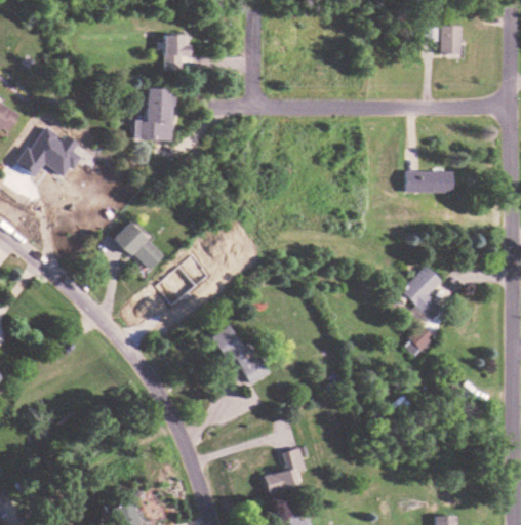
[(438,42),(438,27),(424,27),(424,42),(438,42)]
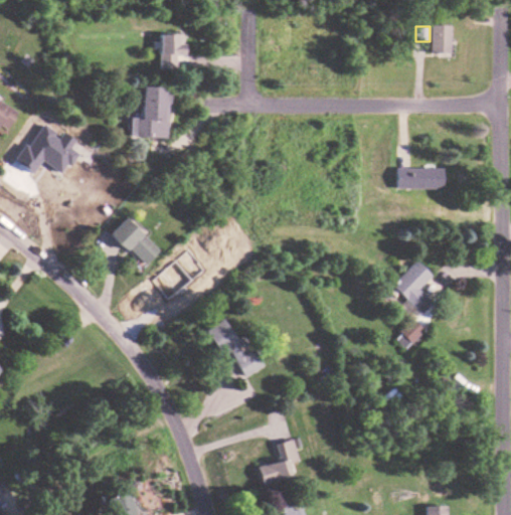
[(432,54),(451,54),(451,26),(432,26),(432,54)]
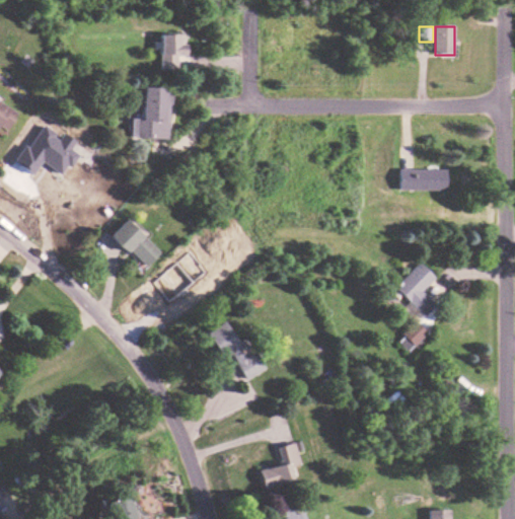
[(162,70),(188,70),(188,33),(162,33),(162,70)]
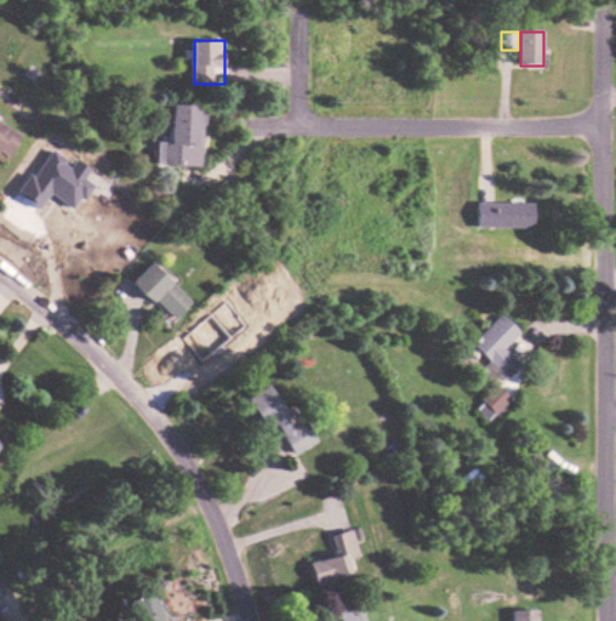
[(206,104),(175,103),(175,143),(160,142),(160,165),(205,166),(206,104)]
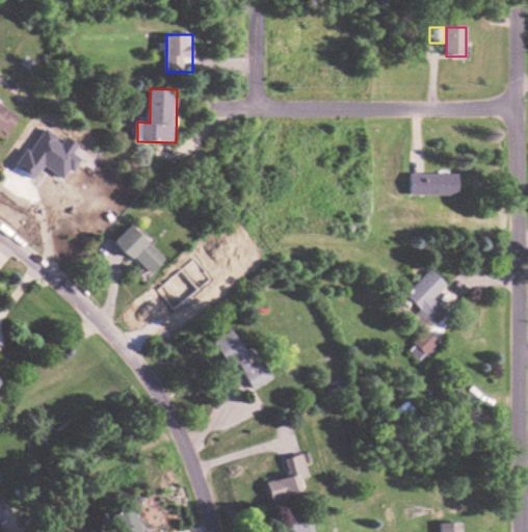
[(0,132),(1,130),(8,134),(20,115),(0,104),(0,132)]
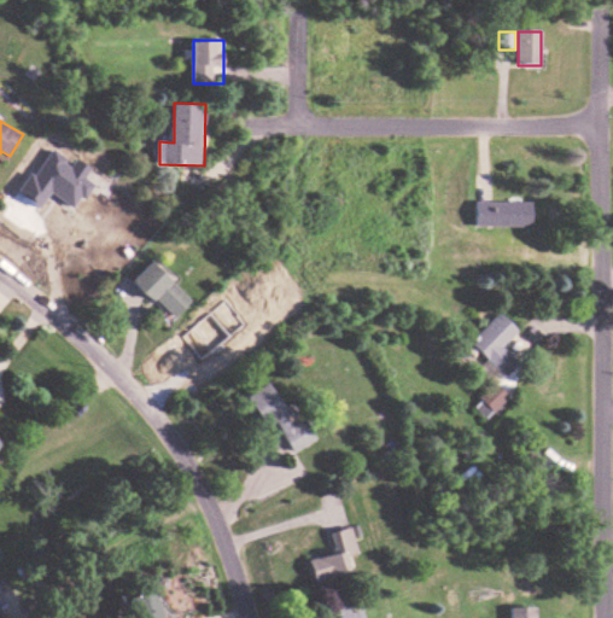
[(53,190),(75,204),(91,182),(50,156),(27,191),(45,202),(53,190)]
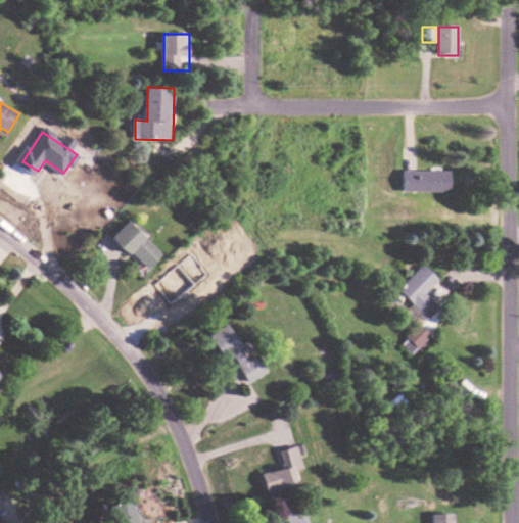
[(404,192),(452,192),(452,172),(404,172),(404,192)]
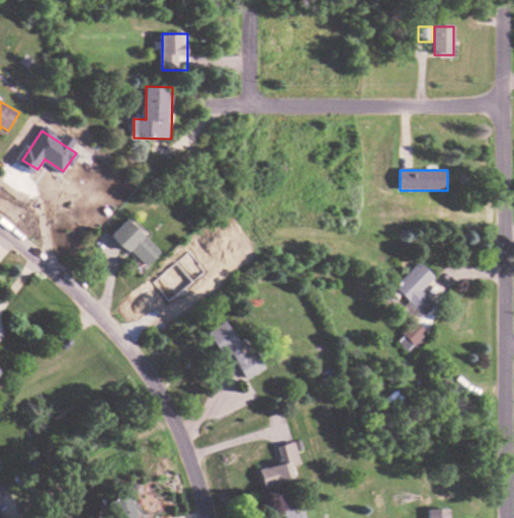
[(161,252),(129,219),(113,235),(146,267),(161,252)]
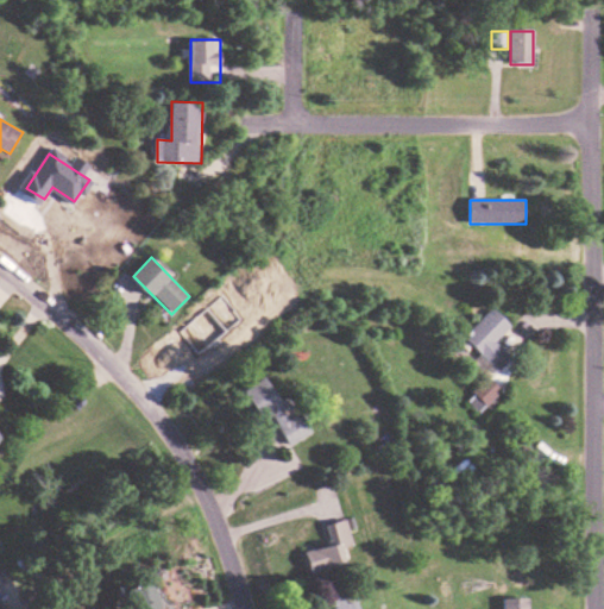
[(464,339),(498,372),(513,357),(496,341),(513,325),(494,307),(464,339)]
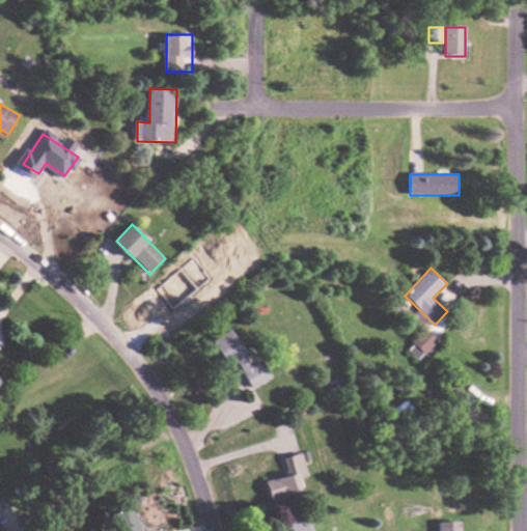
[(254,365),(233,328),(215,339),(230,367),(239,362),(253,388),(274,376),(265,360),(254,365)]
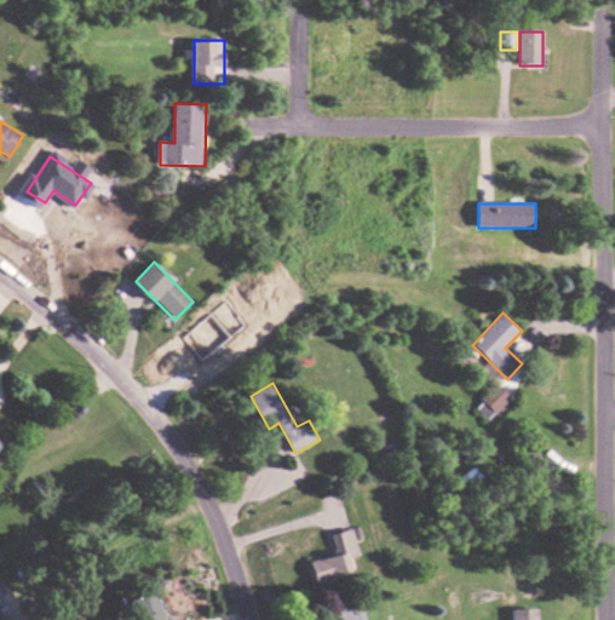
[(333,533),(338,555),(312,561),(317,581),(354,574),(349,557),(360,555),(354,528),(333,533)]
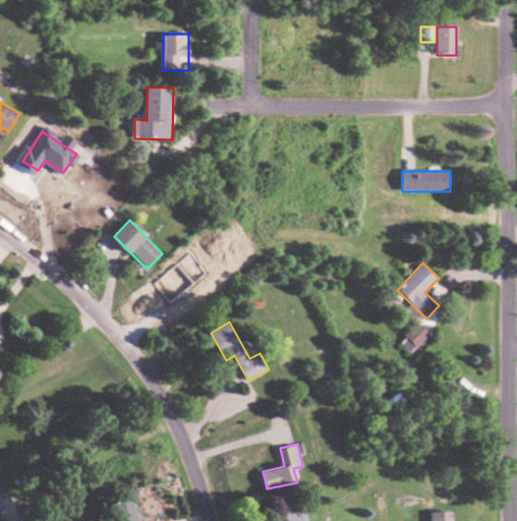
[(137,520),(133,499),(111,504),(115,520),(137,520)]
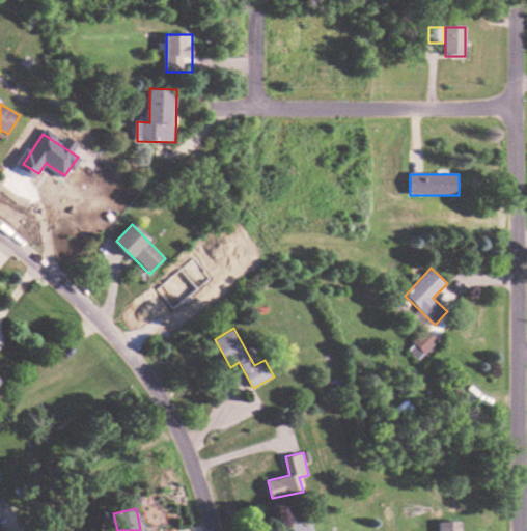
[(440,530),(462,530),(462,514),(441,514),(440,530)]
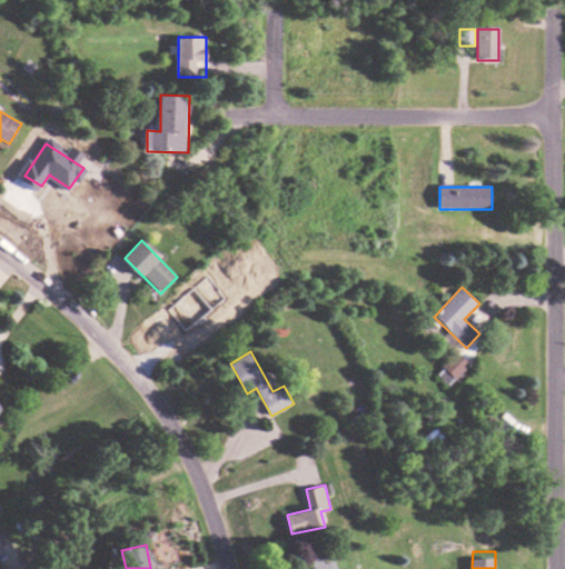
[(337,568),(336,560),(325,562),(324,556),(308,559),(309,568),(337,568)]
